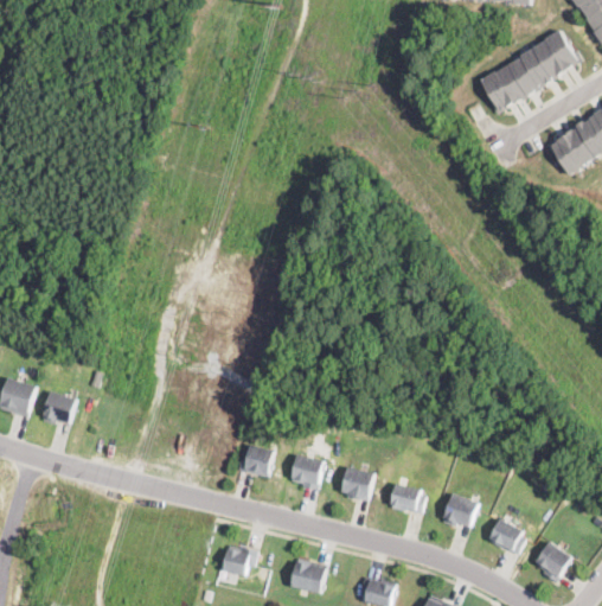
[(601,0),(601,44),(593,31),(594,30),(586,18),(587,17),(578,5),(577,6),(572,0),(601,0)]
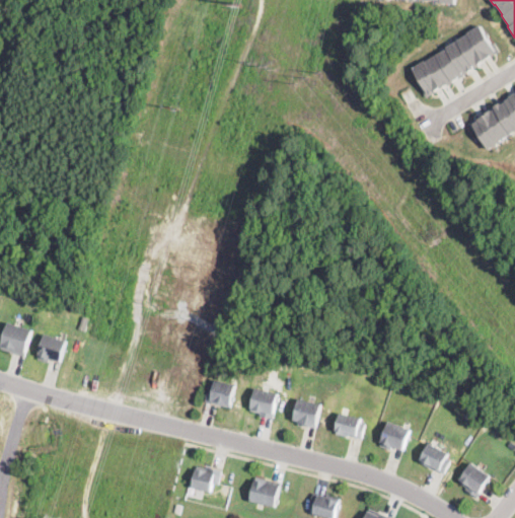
[(470,67),(471,69),(466,72),(463,69),(462,70),(463,71),(459,74),(459,75),(448,81),(447,79),(443,81),(445,83),(422,96),(417,87),(419,86),(415,78),(413,79),(412,76),(414,75),(410,67),(422,59),(423,60),(464,32),(464,31),(475,23),(495,52),(470,67)]
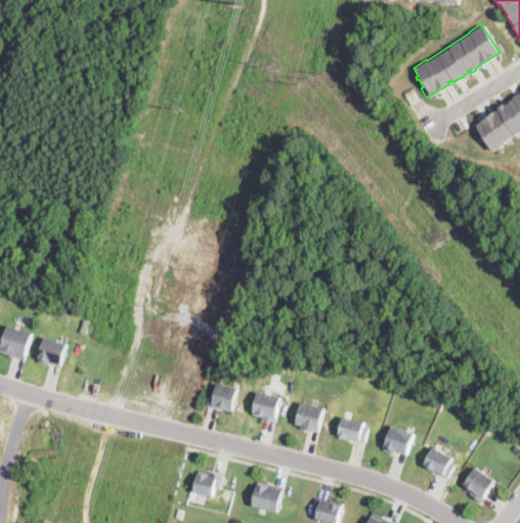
[(519,131),(490,149),(485,141),(482,142),(480,138),(482,137),(478,130),(474,132),(468,124),(477,118),(478,120),(492,111),(491,107),(493,106),(495,110),(497,109),(496,106),(503,103),(504,104),(507,102),(505,98),(510,95),(511,97),(518,93),(516,91),(519,88),(519,131)]
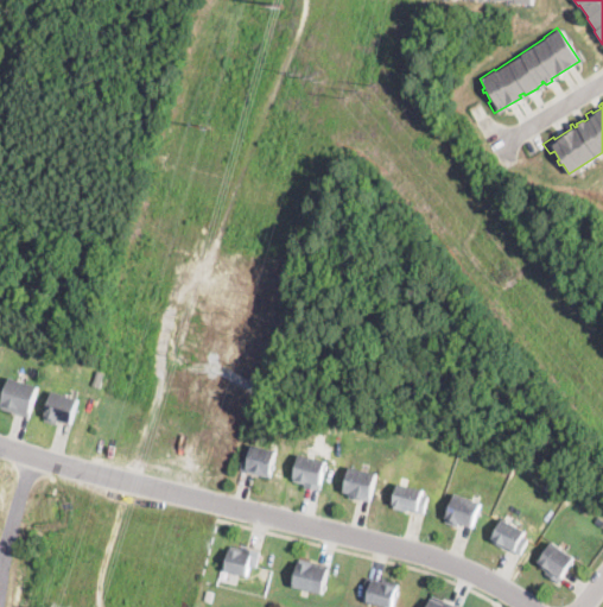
[(101,372),(96,387),(87,385),(93,368),(101,372)]
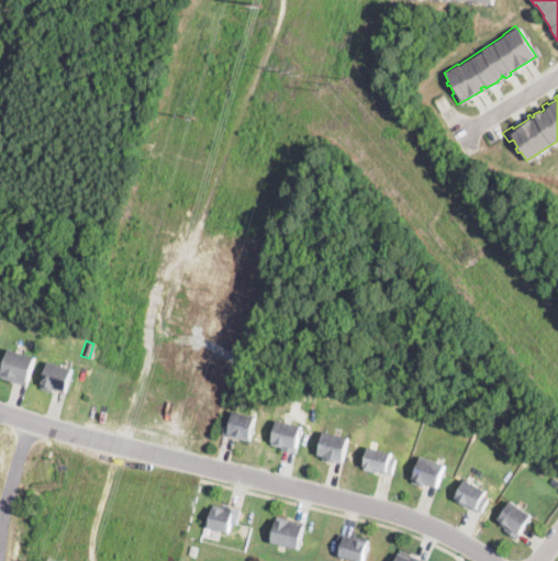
[(23,385),(0,378),(0,366),(6,348),(32,357),(23,385)]
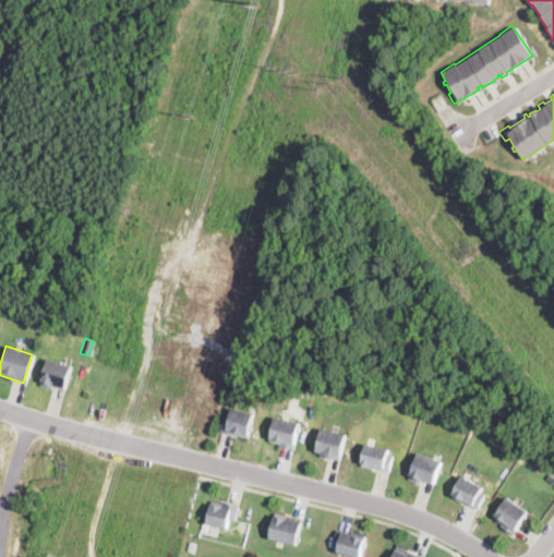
[(70,366),(62,389),(48,385),(47,389),(36,386),(38,376),(37,376),(38,372),(40,372),(45,358),(70,366)]
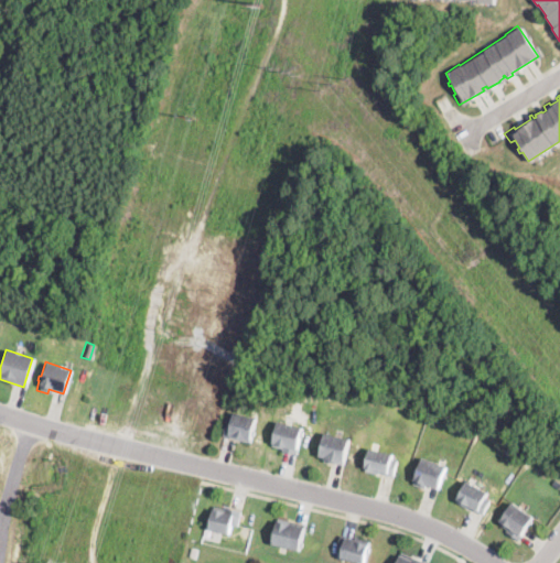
[(252,419),(249,432),(250,432),(249,436),(248,436),(247,443),(219,437),(223,423),(228,424),(232,413),(252,419)]
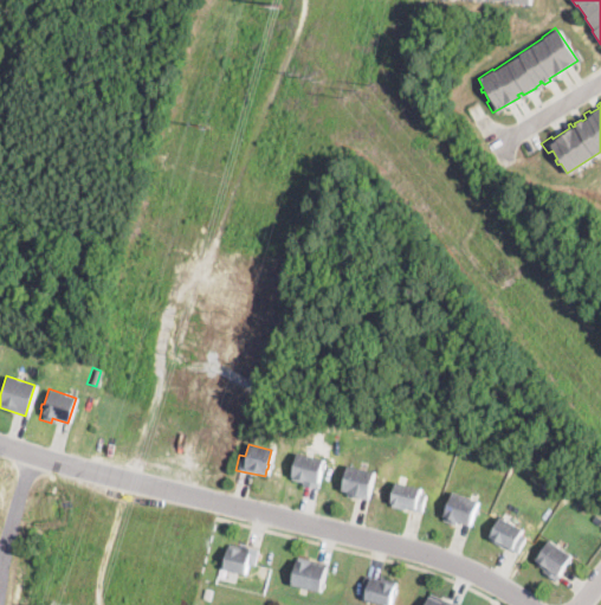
[(322,461),(315,489),(299,486),(299,484),(288,481),(295,454),(322,461)]
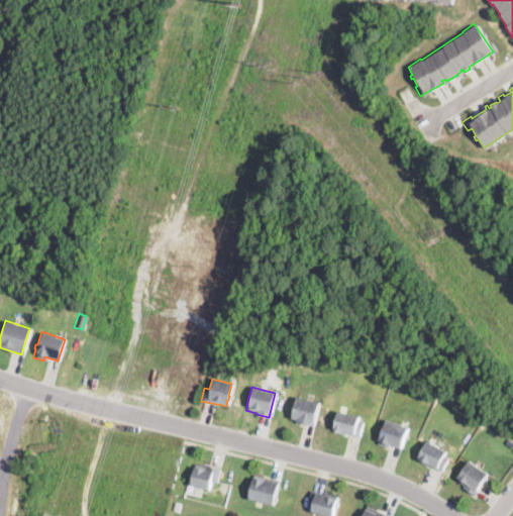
[(318,404),(312,426),(300,423),(299,425),(294,424),(294,420),(290,419),(295,398),(318,404)]
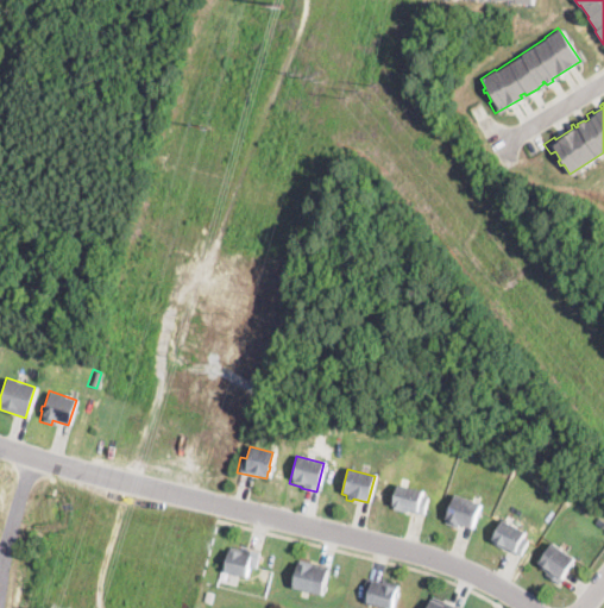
[(423,499),(420,515),(404,512),(404,513),(389,509),(395,486),(420,491),(419,497),(423,499)]
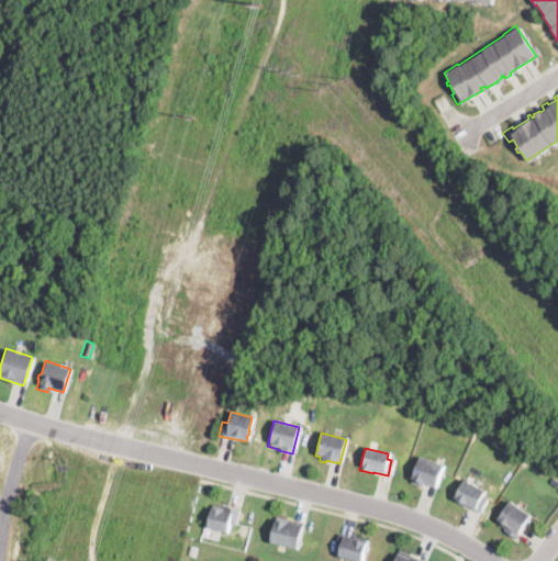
[(442,466),(433,489),(421,483),(420,487),(408,483),(417,457),(442,466)]
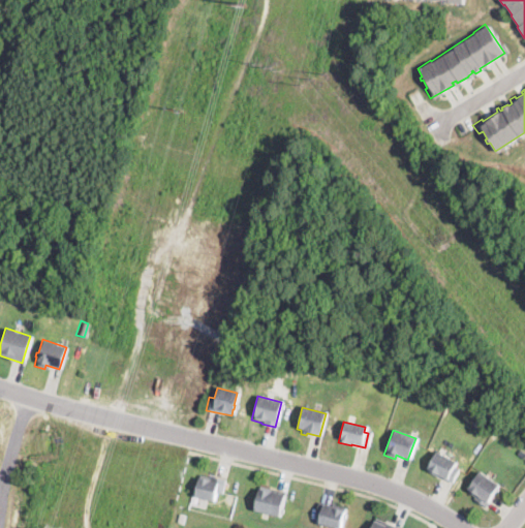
[(455,471),(449,484),(436,476),(436,478),(424,471),(432,455),(434,453),(453,463),(451,467),(456,470),(455,471)]
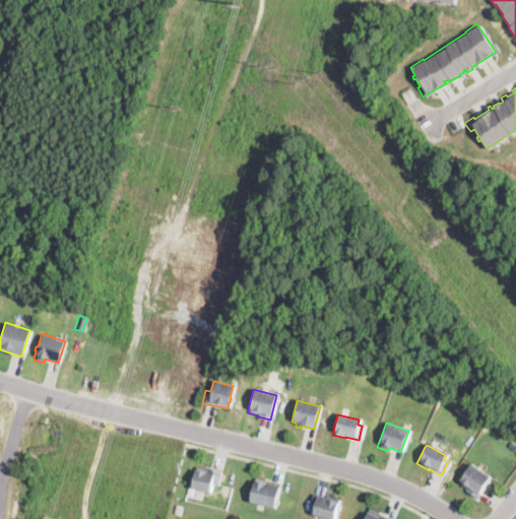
[(473,498),(463,492),(464,490),(455,482),(468,464),(488,477),(473,498)]
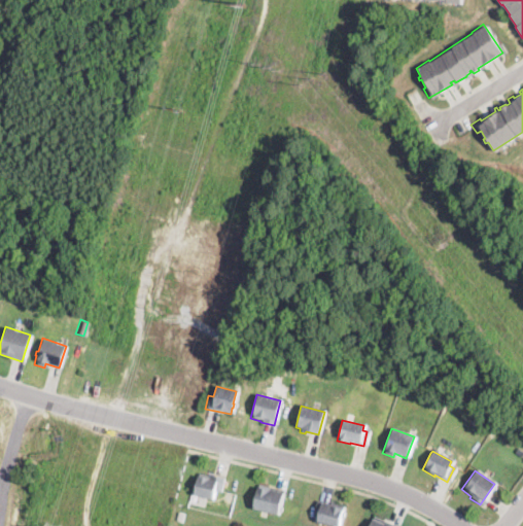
[(222,478),(218,493),(212,491),(210,500),(192,495),(196,476),(208,479),(209,475),(222,478)]
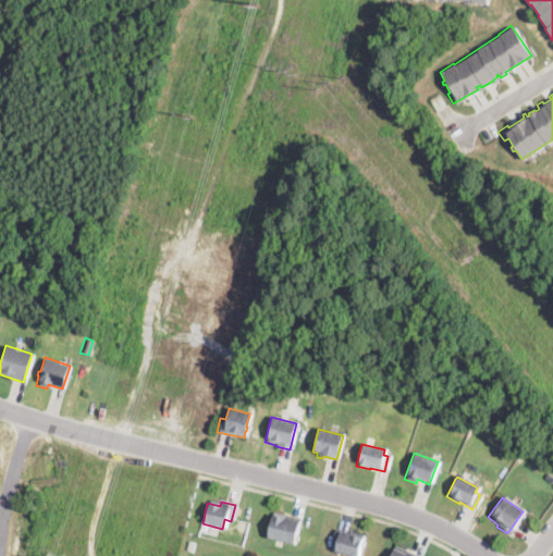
[(298,519),(292,545),(265,538),(270,516),(284,519),(285,516),(298,519)]
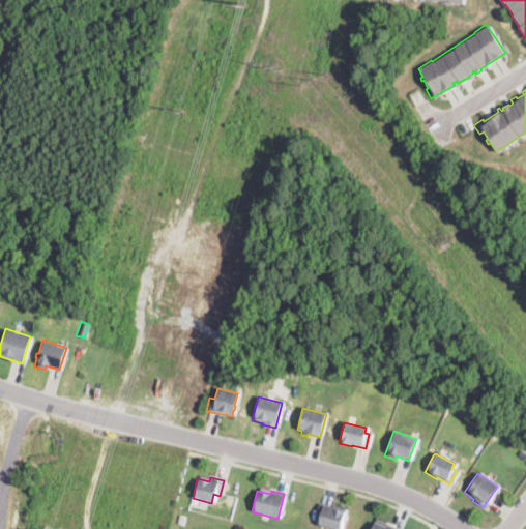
[(343,512),(339,528),(329,528),(316,525),(321,507),(343,512)]
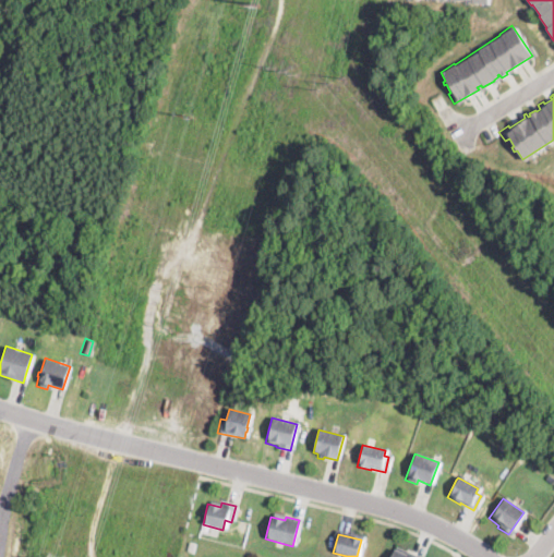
[(417,556),(418,554),(390,547),(387,556),(417,556)]
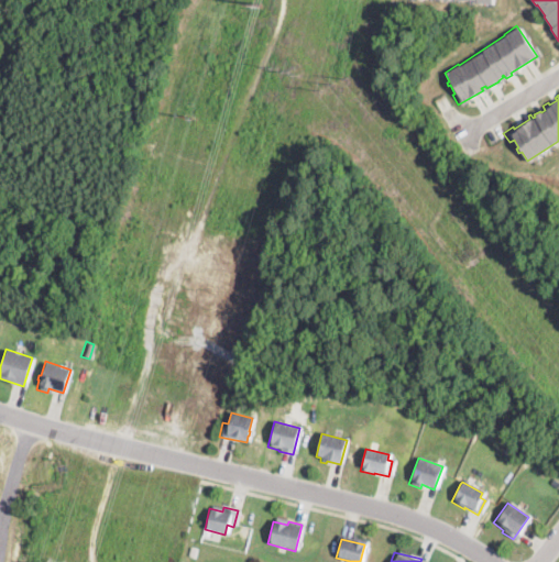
All buildings are outlined.
